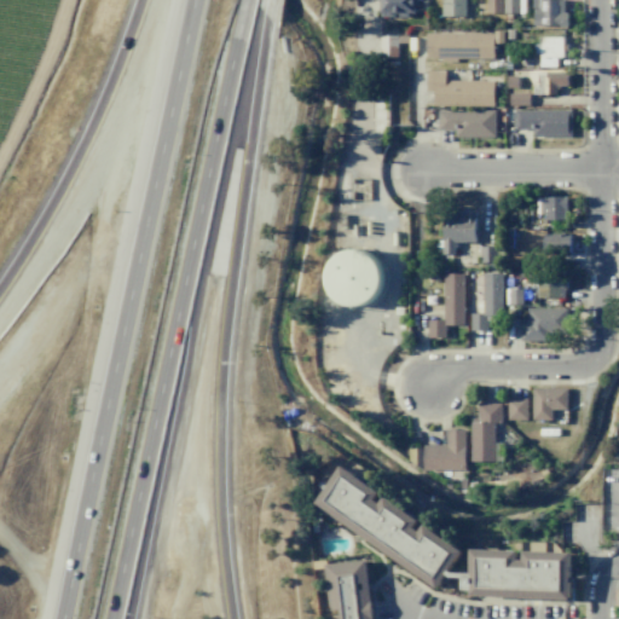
[(414,0),(414,12),(393,12),(393,17),(379,17),(379,0),(414,0)]
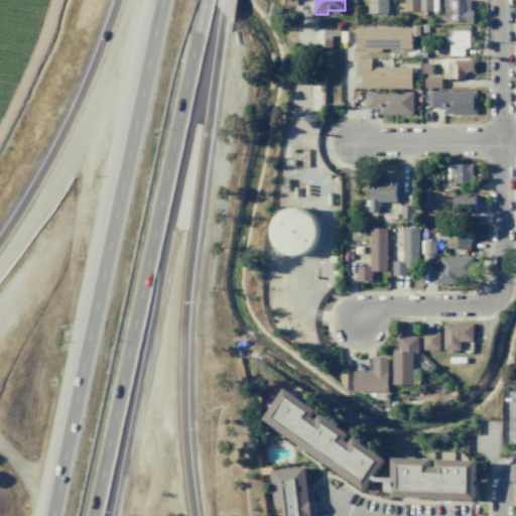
[(387,0),(387,13),(367,13),(367,0),(387,0)]
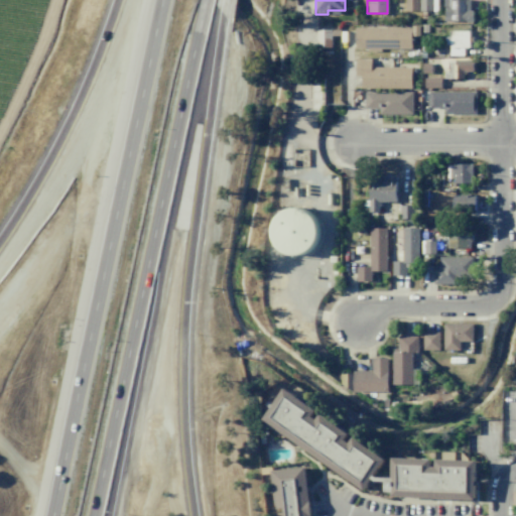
[(404,0),(417,0),(417,11),(405,11),(404,0)]
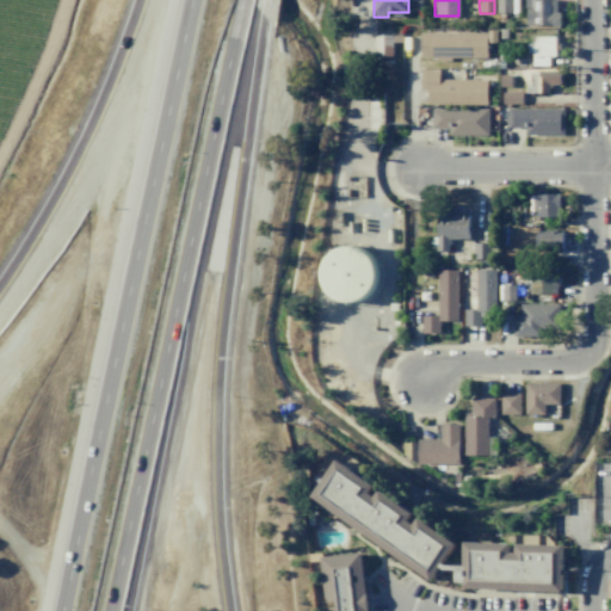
[(497,0),(512,0),(512,13),(497,13),(497,0)]
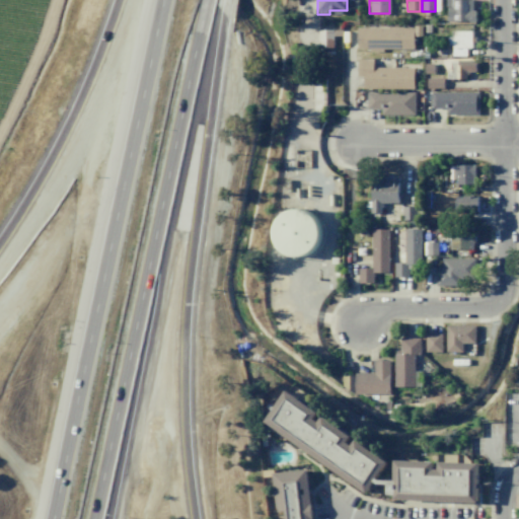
[(446,0),(446,21),(475,21),(475,10),(472,10),(472,0),(446,0)]
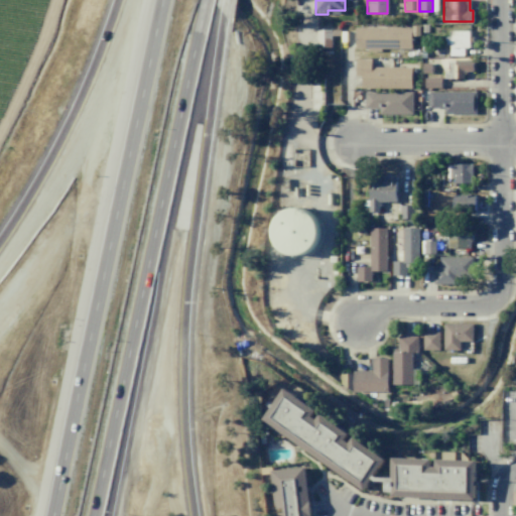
[(354,27),(411,27),(411,48),(354,48),(354,27)]
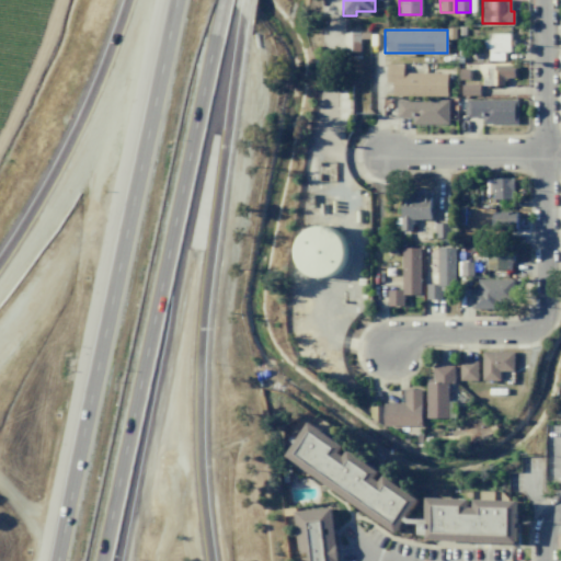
[(343,32),(359,32),(359,52),(343,52),(343,32)]
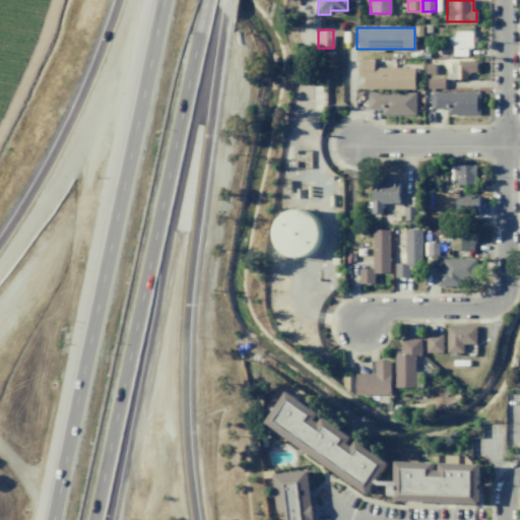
[(452,31),(472,30),(473,49),(466,49),(466,56),(453,56),(452,31)]
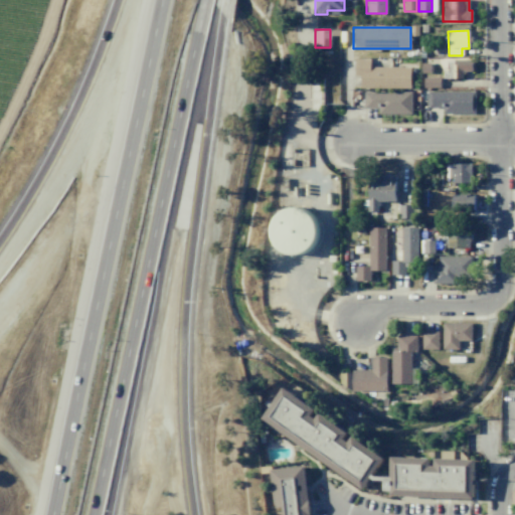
[(354,59),(370,59),(370,67),(409,66),(409,88),(360,88),(360,75),(354,75),(354,59)]
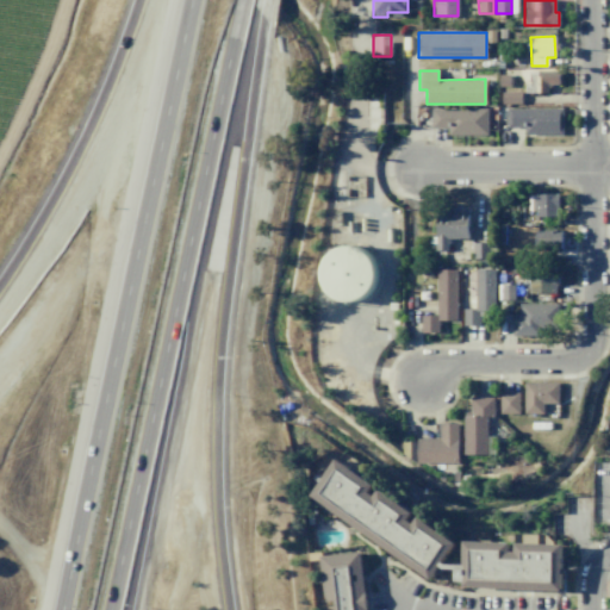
[(559,72),(559,85),(547,85),(547,93),(526,93),(526,85),(530,85),(530,72),(559,72)]
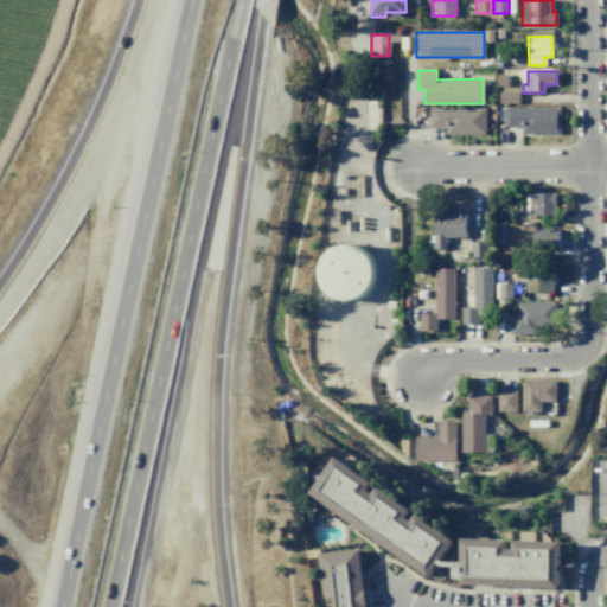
[(497,75),(506,75),(506,85),(497,85),(497,75)]
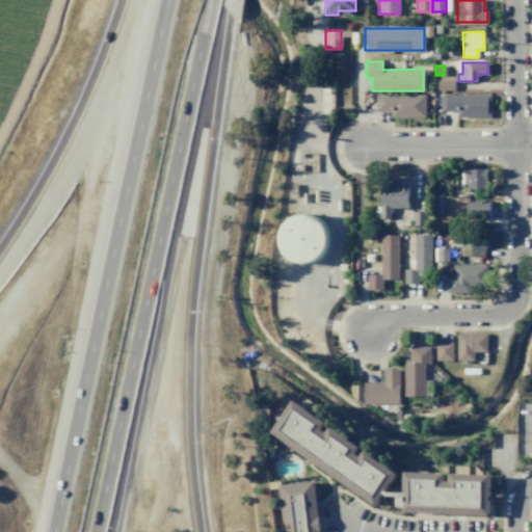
[(436,80),(454,80),(454,90),(437,90),(436,80)]
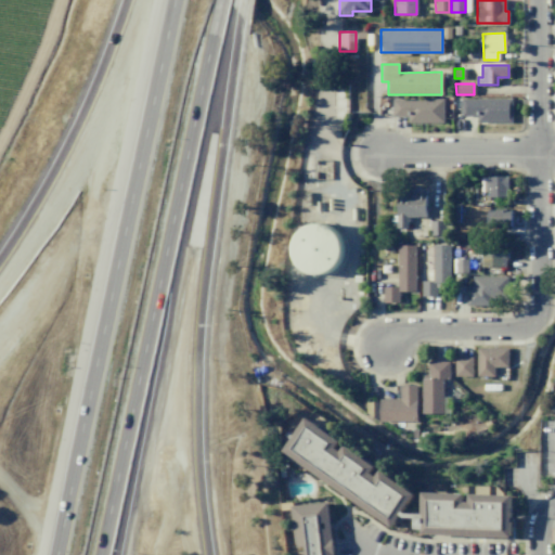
[(392,99),(443,99),(443,123),(408,123),(408,116),(392,116),(392,99)]
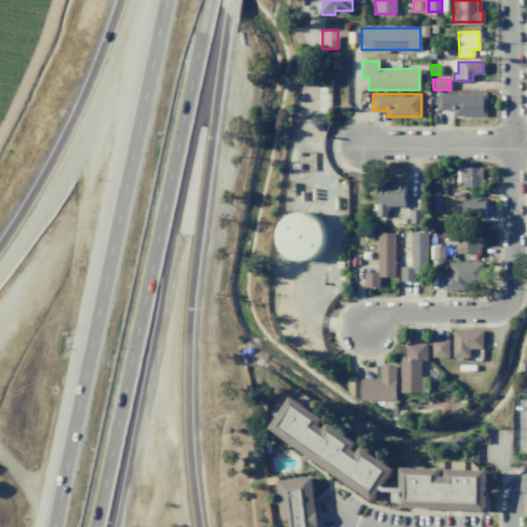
[(438,94),(486,94),(486,116),(452,116),(452,110),(438,110),(438,94)]
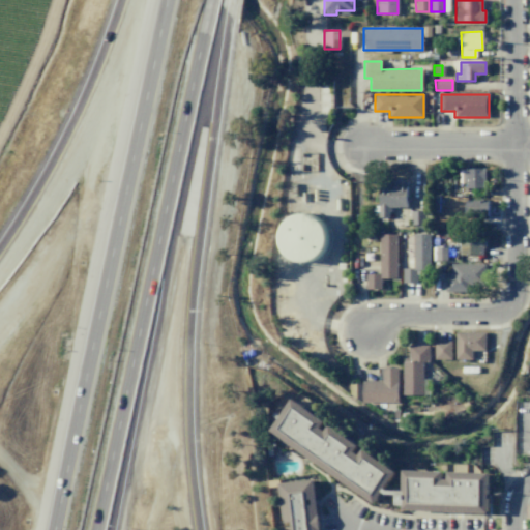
[(465,169),(484,169),(484,188),(465,188),(465,169)]
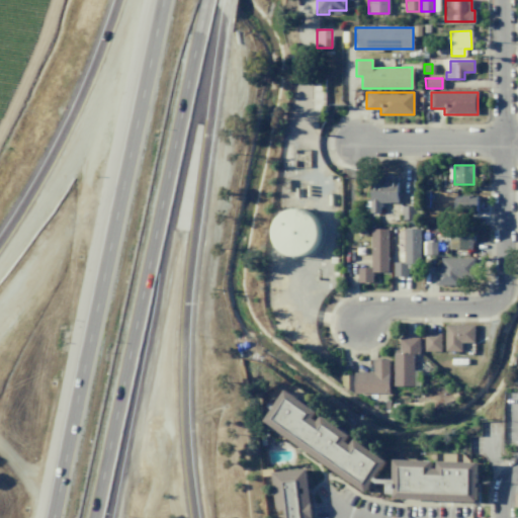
[(369,178),(397,178),(398,202),(379,202),(379,212),(369,212),(369,178)]
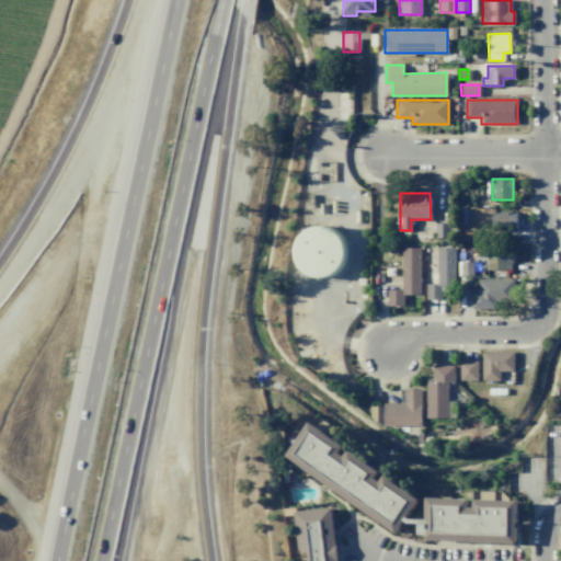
[(501,212),(517,212),(517,230),(491,231),(491,214),(501,214),(501,212)]
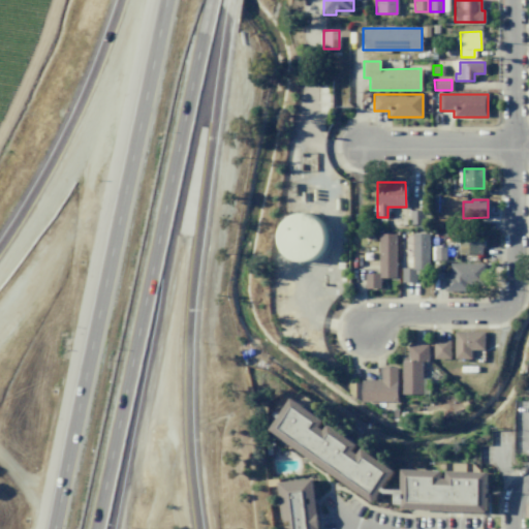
[(428,211),(428,224),(409,225),(409,211),(428,211)]
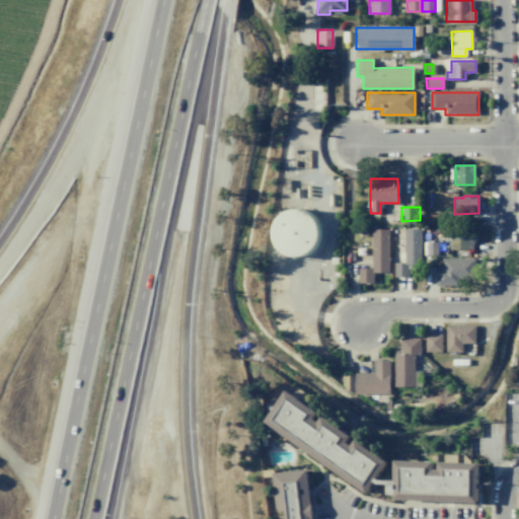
[(278,219),(283,214),(290,210),(298,209),(306,211),(313,215),(318,221),(321,229),(321,237),(318,244),(313,250),(307,254),(300,256),(292,256),(285,253),(279,248),(275,241),(274,234),(274,226),(278,219)]
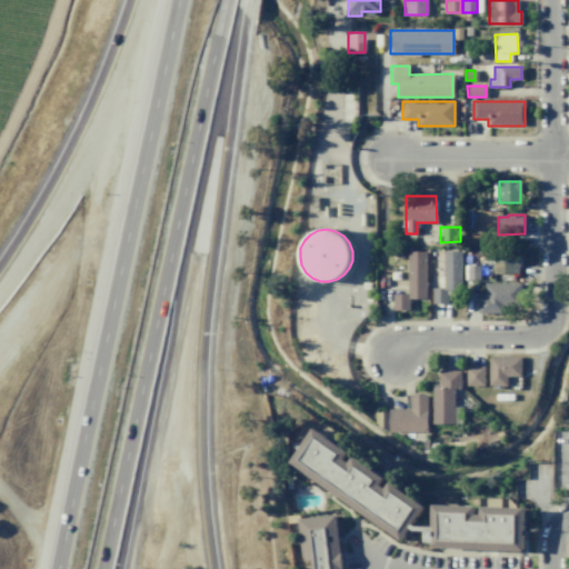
[(318,230),(305,233),(305,238),(298,238),(292,268),(306,272),(301,265),(300,257),(300,248),(305,240),(310,235),(318,230)]
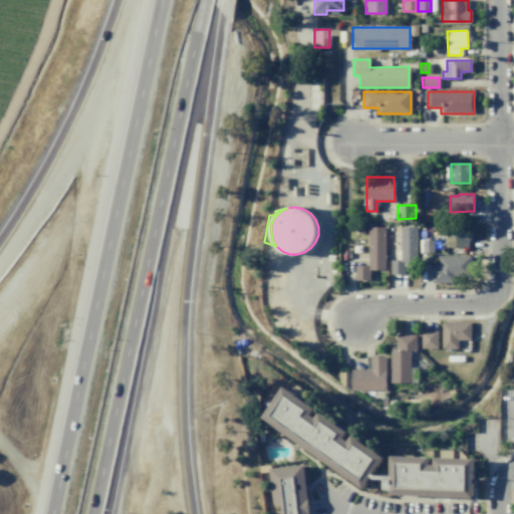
[(367,227),(386,227),(387,270),(369,270),(369,279),(354,280),(354,265),(367,265),(367,227)]
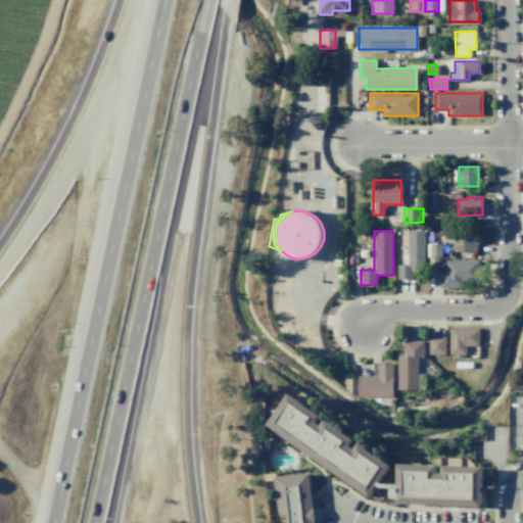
[(408,231),(425,231),(426,268),(410,268),(410,279),(396,279),(396,265),(408,265),(408,231)]
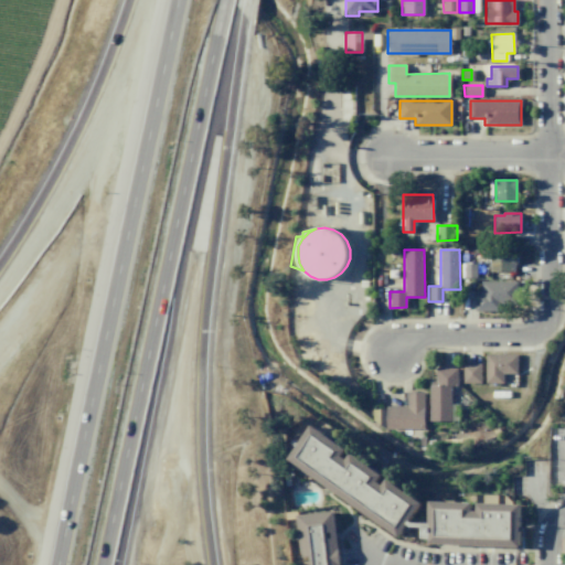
[(489,272),(514,272),(514,254),(489,253),(489,272)]
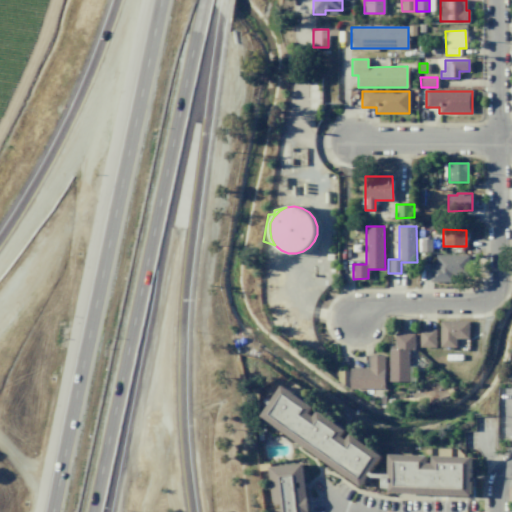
[(420,238),(431,239),(431,252),(420,252),(420,238)]
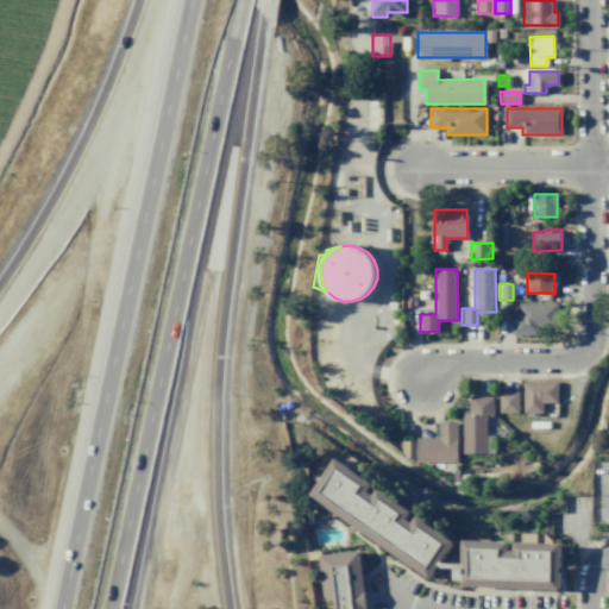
[(518,302),(557,303),(556,325),(535,324),(535,336),(510,334),(512,314),(518,314),(518,302)]
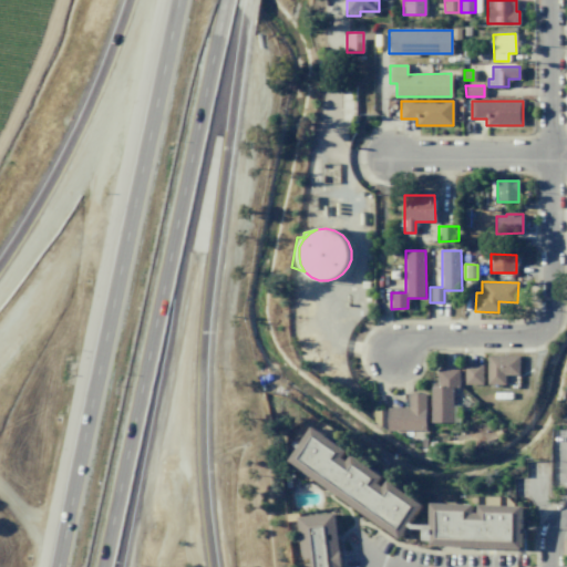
[(486,356),(519,356),(518,375),(505,375),(504,384),(486,384),(486,356)]
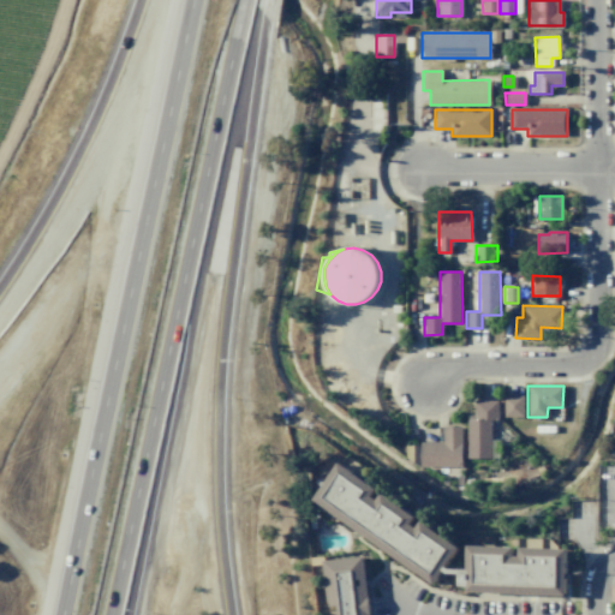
[(503,396),(525,396),(525,417),(503,417),(503,396)]
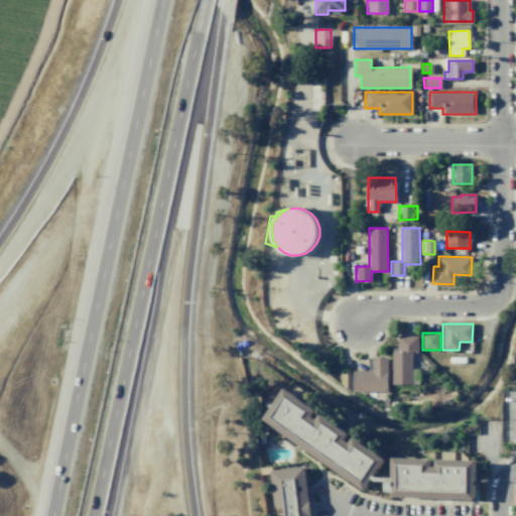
[(417,336),(417,354),(412,354),(412,384),(392,384),(392,349),(398,349),(398,336),(417,336)]
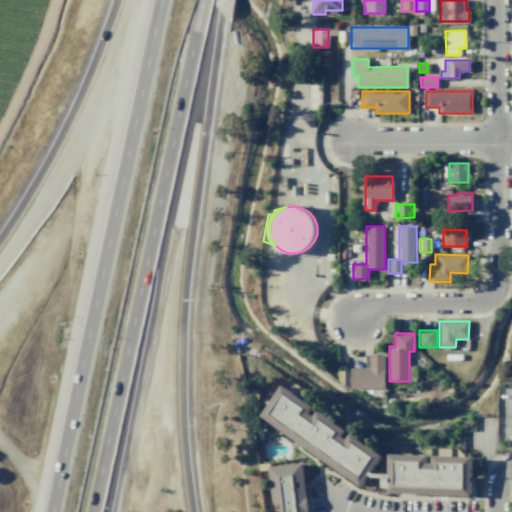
[(369,355),(384,355),(384,389),(349,389),(349,368),(369,368),(369,355)]
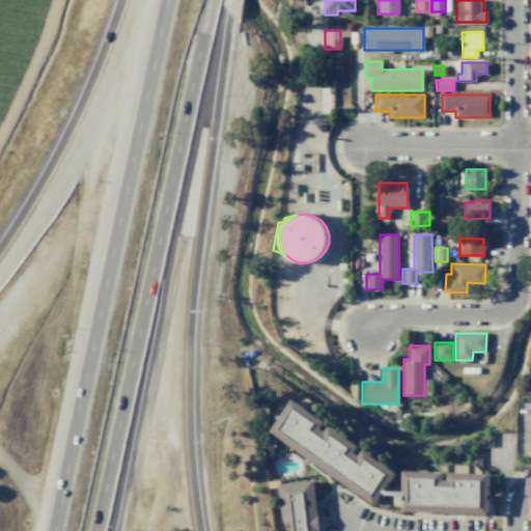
[(403,470),(445,472),(445,479),(448,479),(449,472),(491,474),(488,515),(401,512),(401,507),(393,507),(393,497),(386,497),(382,494),(373,505),(271,431),(294,399),(327,422),(322,429),(326,431),(330,425),(359,446),(355,453),(359,456),(364,450),(397,473),(386,488),(389,490),(402,491),(403,470)]
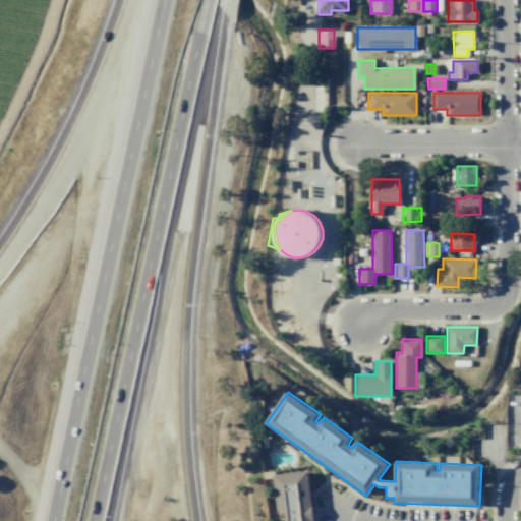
[(273,475),(308,471),(312,520),(278,520),(285,519),(285,513),(278,513),(273,475)]
